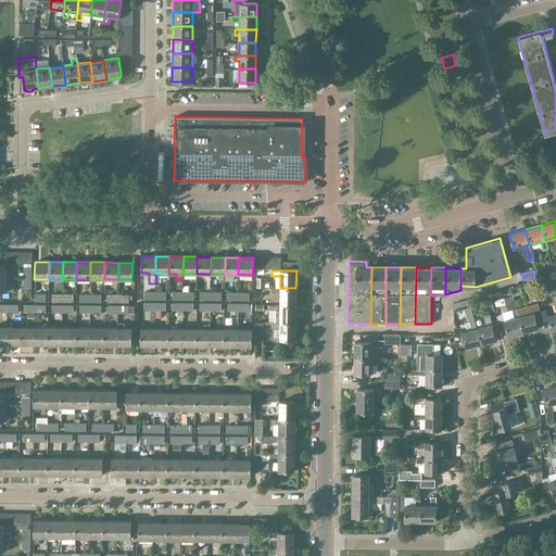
[(5,277),(0,277),(0,291),(5,291),(5,283),(14,283),(14,277),(5,277)]
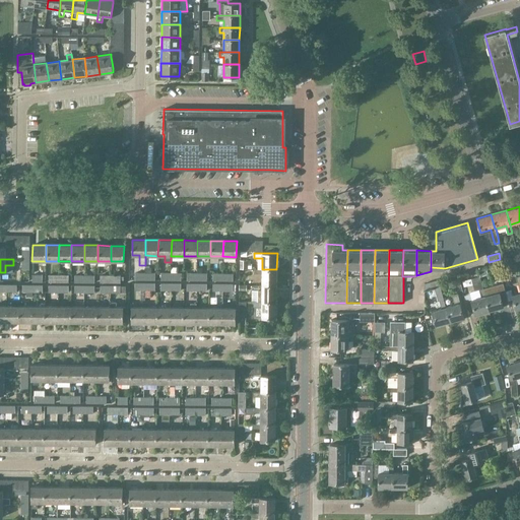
[(276,269),(262,269),(254,269),(254,274),(262,274),(262,285),(276,285),(276,269)]
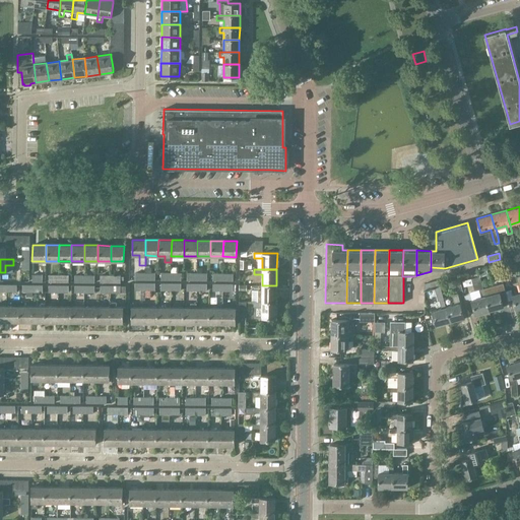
[(461,288),(458,275),(458,274),(452,276),(456,289),(461,288)]
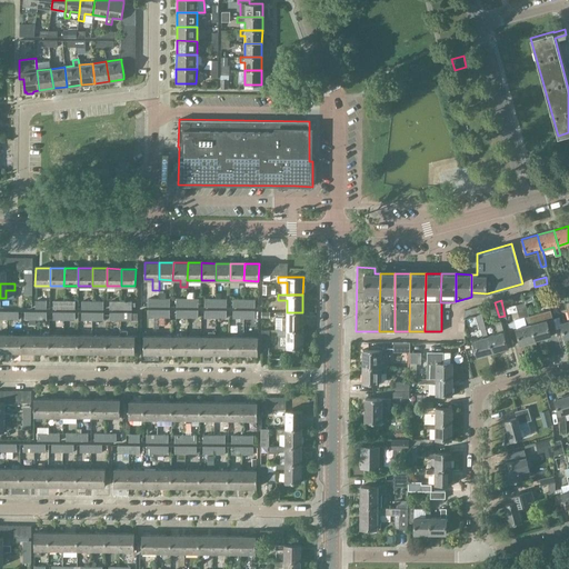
[(565,339),(568,337),(568,301),(567,302),(568,312),(568,320),(561,322),(559,316),(552,318),(556,331),(562,329),(565,339)]
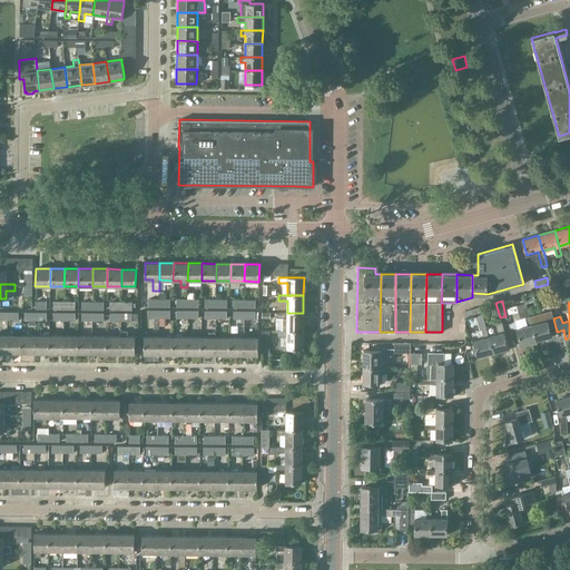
[(530,318),(526,303),(517,305),(520,318),(524,317),(527,326),(517,328),(521,345),(536,341),(530,318)]
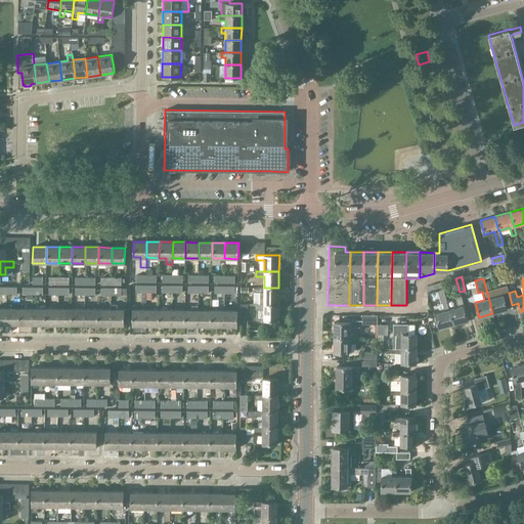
[(441,281),(428,286),(428,293),(437,290),(439,297),(441,303),(442,303),(444,311),(435,313),(439,329),(453,324),(449,309),(441,281)]
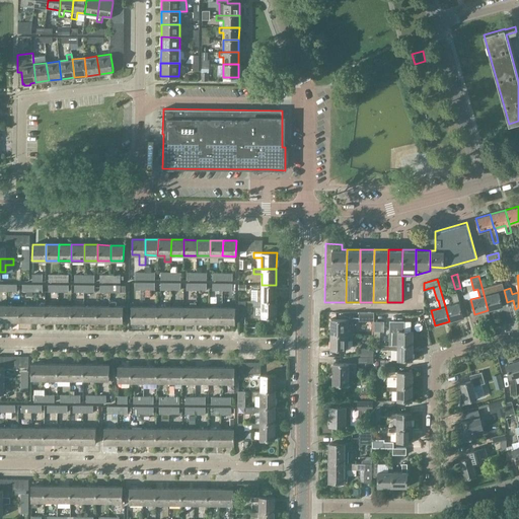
[(500,283),(496,284),(492,285),(494,293),(491,294),(489,289),(483,290),(488,310),(502,306),(501,303),(507,302),(504,290),(502,290),(500,283)]
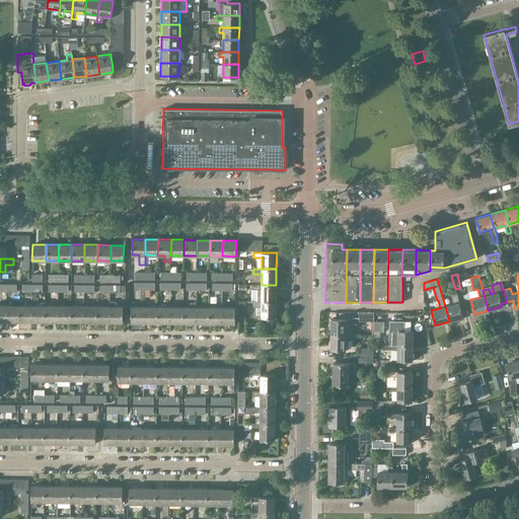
[(262,285),(253,285),(253,289),(257,289),(257,301),(276,301),(276,285),(262,285)]
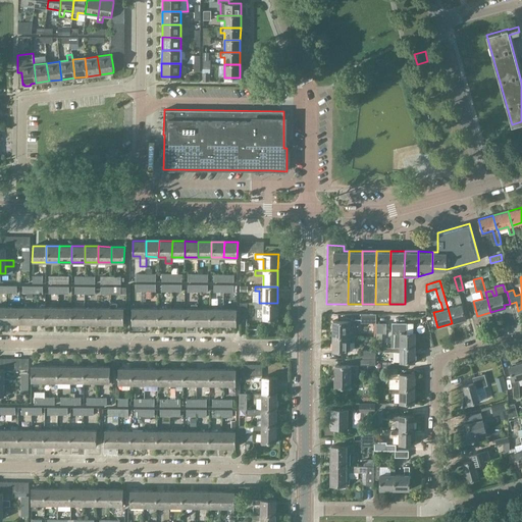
[(448,308),(452,323),(465,319),(462,309),(463,309),(459,297),(455,298),(457,306),(448,308)]
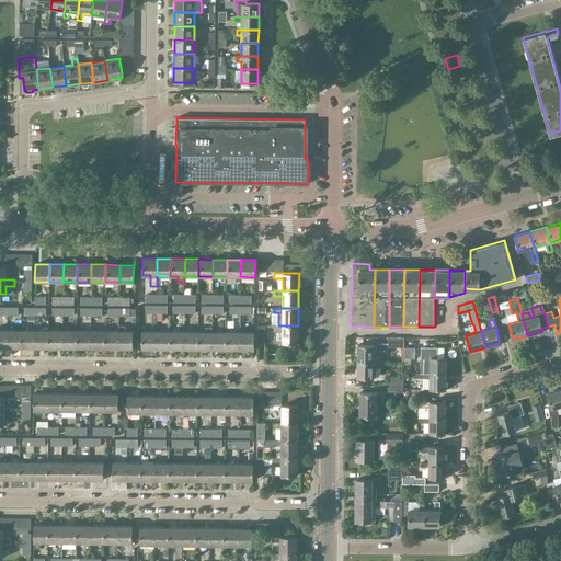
[(77,331),(77,347),(91,347),(91,331),(91,323),(84,323),(84,331),(77,331)]
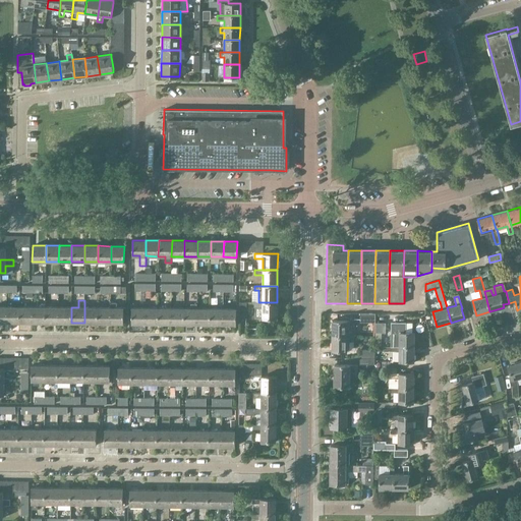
[(277,302),(258,302),(254,301),(254,306),(263,306),(263,319),(277,319),(277,302)]
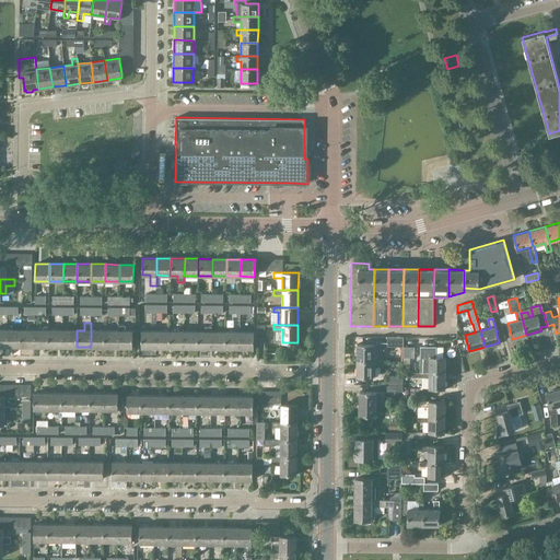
[(132,330),(125,330),(125,325),(119,325),(119,330),(118,330),(118,347),(132,347),(132,330)]
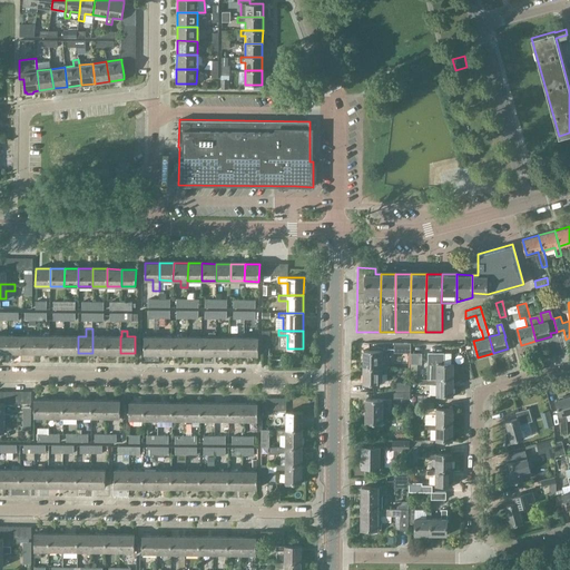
[(202,337),(202,354),(215,354),(215,337),(215,333),(209,333),(209,337),(202,337)]
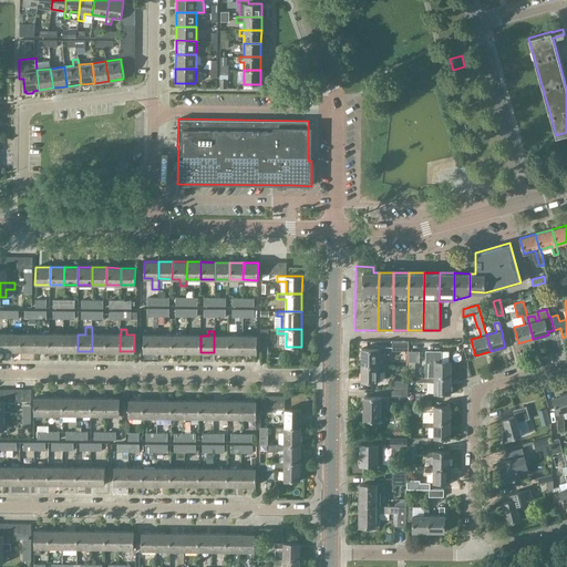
[(21,350),(21,333),(7,333),(7,350),(21,350)]
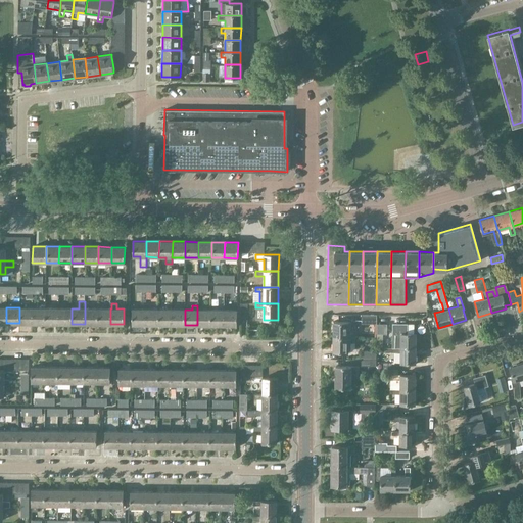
[(33,324),(33,307),(19,307),(19,323),(33,324)]
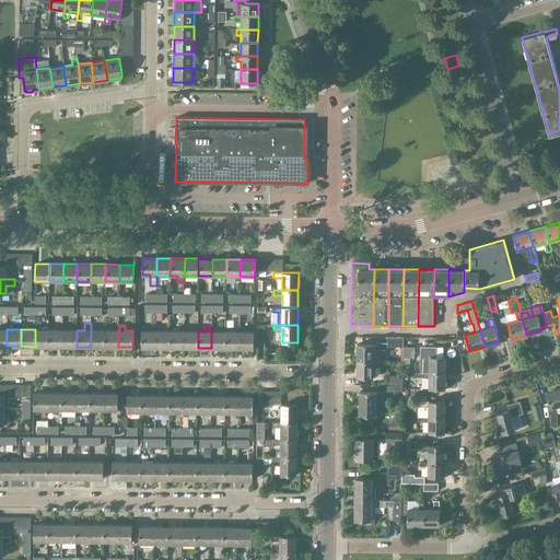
[(48,347),(48,329),(35,329),(35,347),(48,347)]
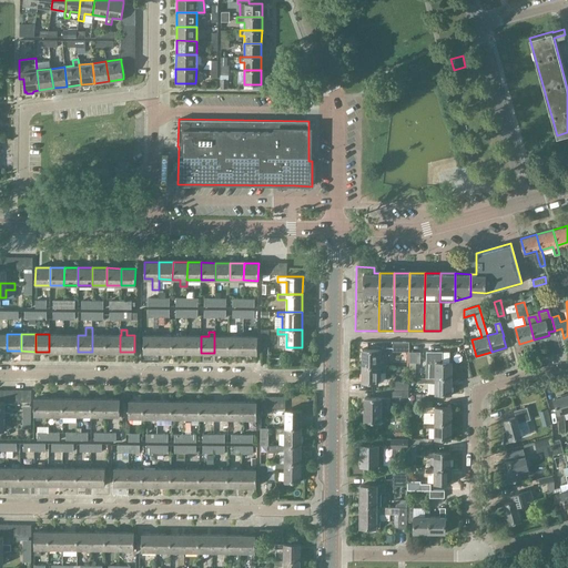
[(63,352),(63,335),(49,334),(49,352),(63,352)]
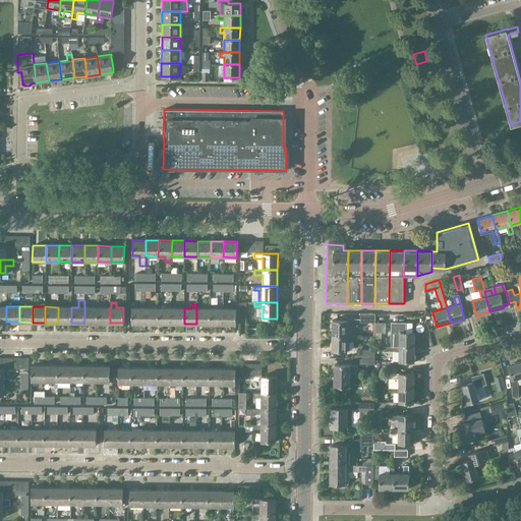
[(71,323),(71,307),(58,307),(58,323),(71,323)]
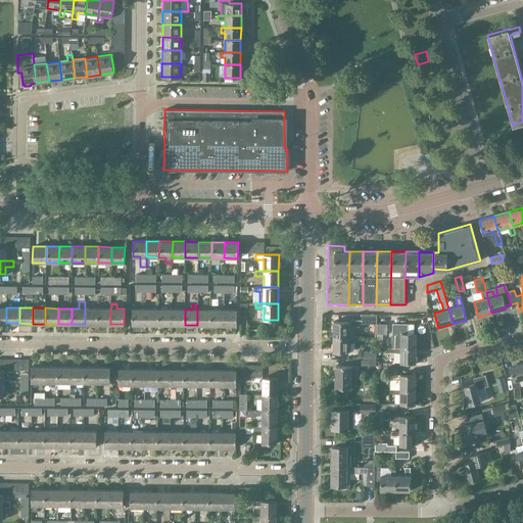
[(97,308),(85,308),(85,324),(97,324),(97,308)]
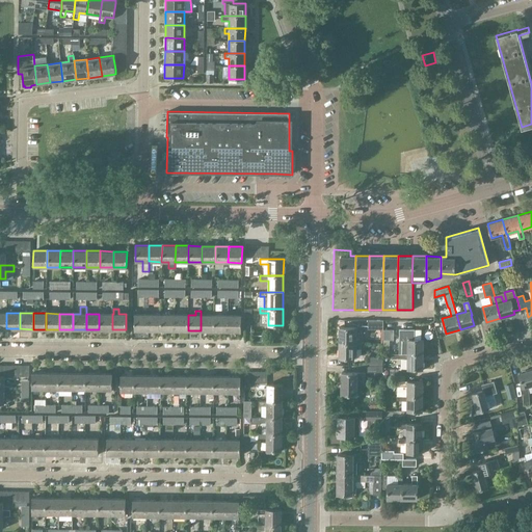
[(112,329),(112,314),(99,314),(99,329),(112,329)]
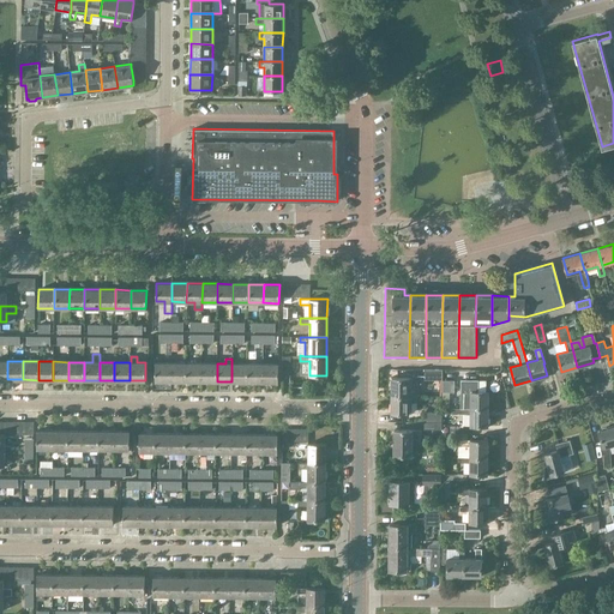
[(170,381),(170,362),(155,362),(155,381),(170,381)]
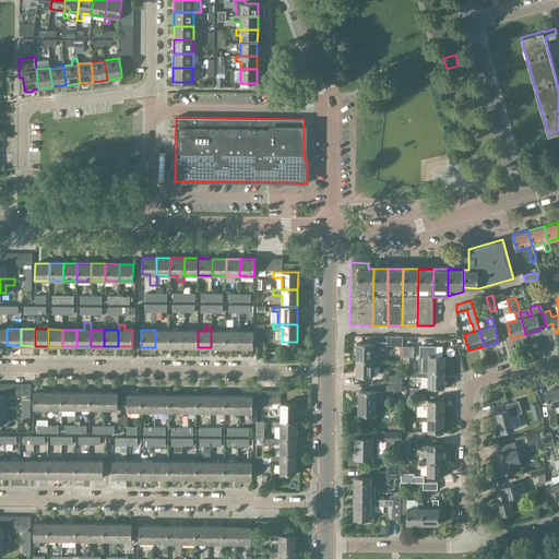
[(169,347),(169,331),(155,330),(155,347),(169,347)]
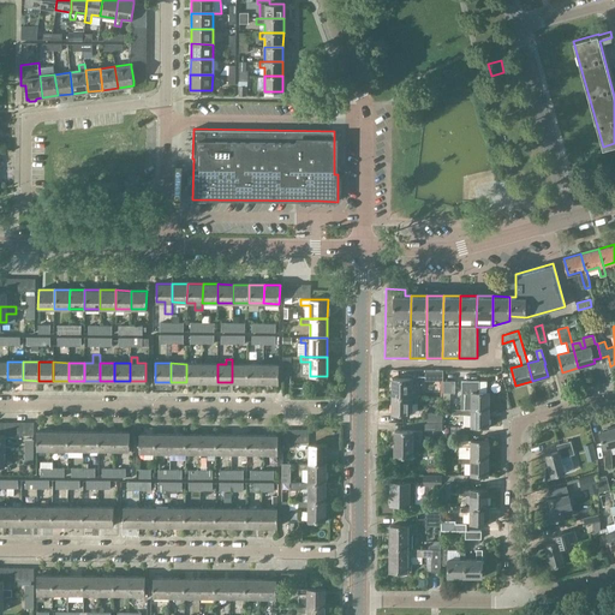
[(202,382),(202,364),(186,364),(186,382),(202,382)]
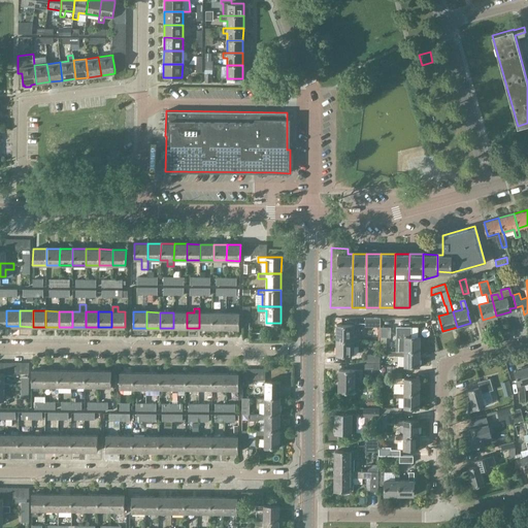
[(187,328),(187,312),(173,312),(173,328),(187,328)]
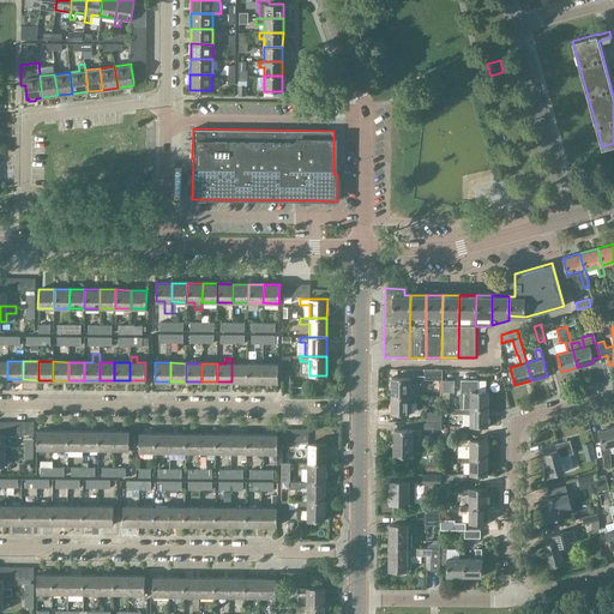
[(247,381),(247,363),(232,363),(232,381),(247,381)]
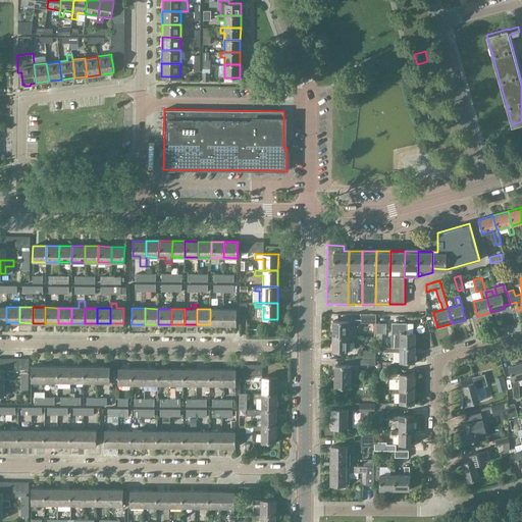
[(223,325),(223,309),(210,309),(210,324),(223,325)]
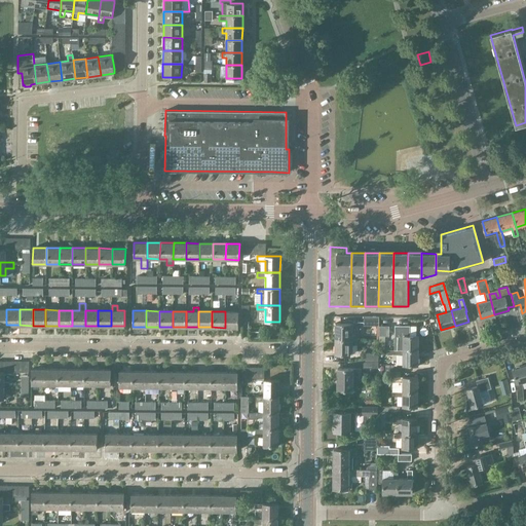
[(238,328),(238,311),(225,311),(225,328),(238,328)]
